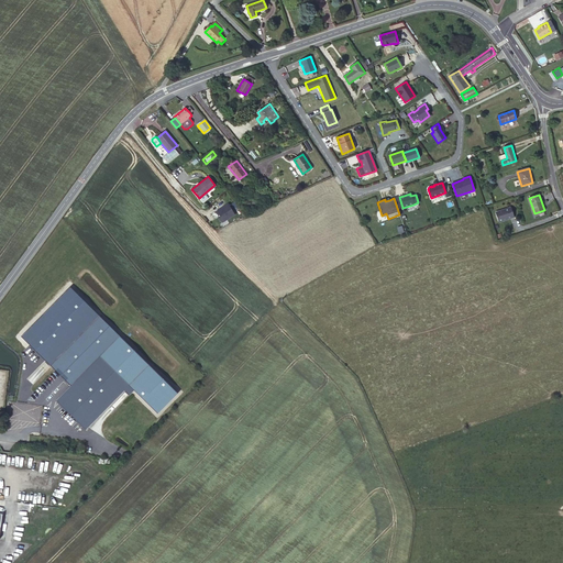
[(227,202),(214,211),(222,222),(234,212),(227,202)]
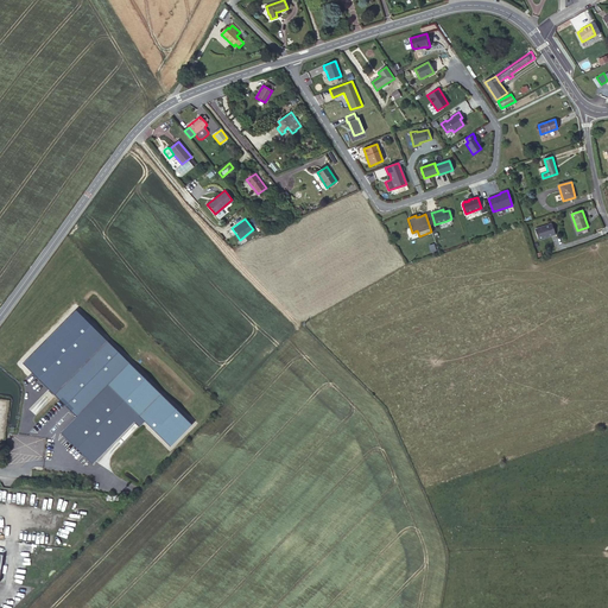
[(536,229),(538,240),(540,240),(545,238),(546,239),(556,235),(552,225),(536,229)]
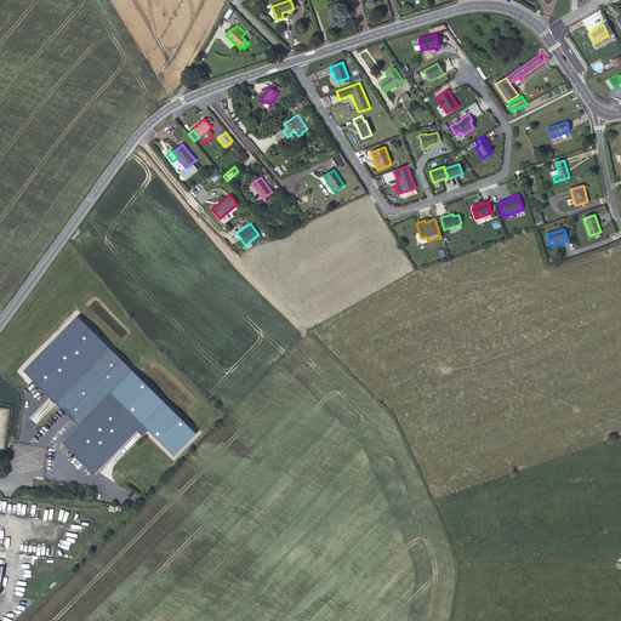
[(78,315),(24,371),(79,426),(63,442),(95,474),(137,431),(143,437),(148,431),(174,456),(197,433),(78,315)]
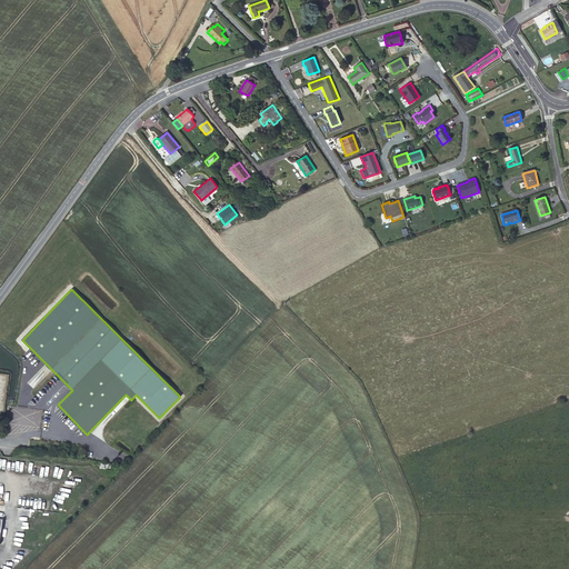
[(33,388),(43,379),(38,375),(29,383),(33,388)]
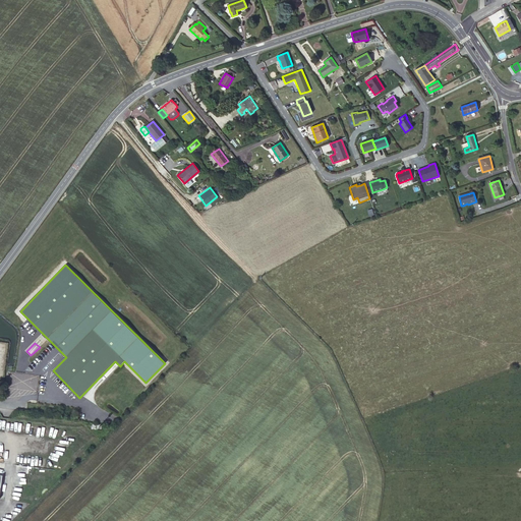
All buildings are outlined.
